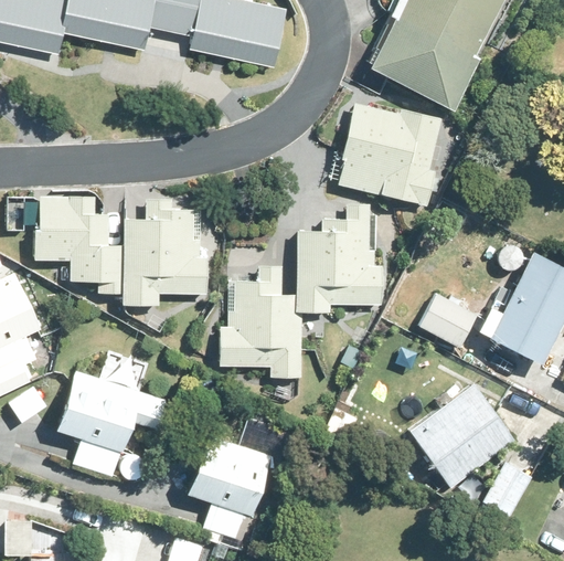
[(0,0),(0,43),(59,56),(63,34),(64,28),(61,27),(60,25),(64,0),(0,0)]
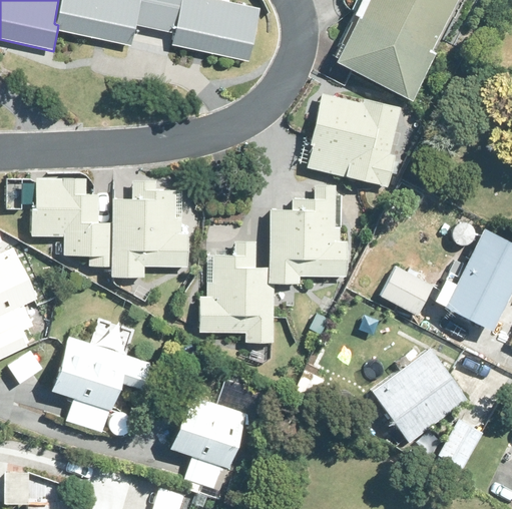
[(58,25),(57,31),(130,46),(135,25),(153,30),(159,0),(60,0),(55,24),(58,25)]
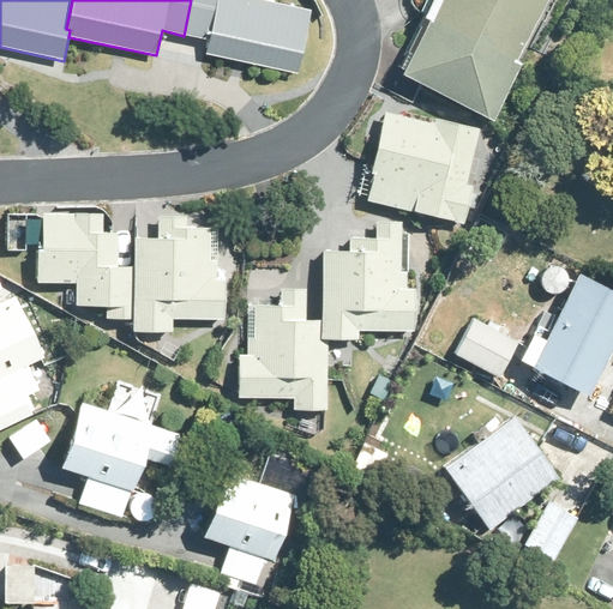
[(209,41),(205,55),(299,74),(312,11),(260,0),(191,0),(184,36),(209,41)]
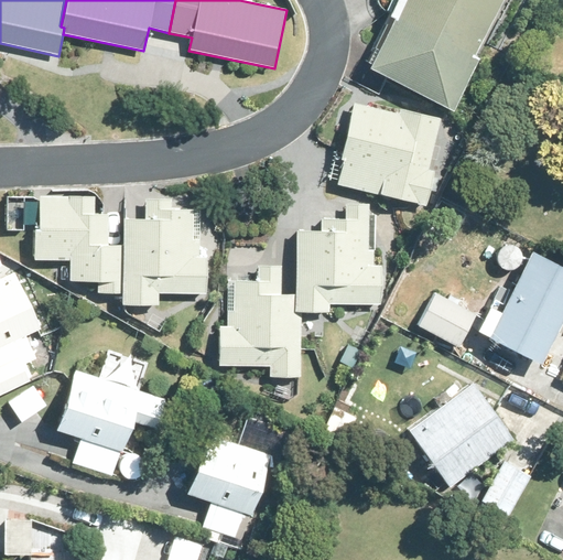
[(405,0),(371,74),(453,112),(479,57),(475,55),(501,0),(405,0)]
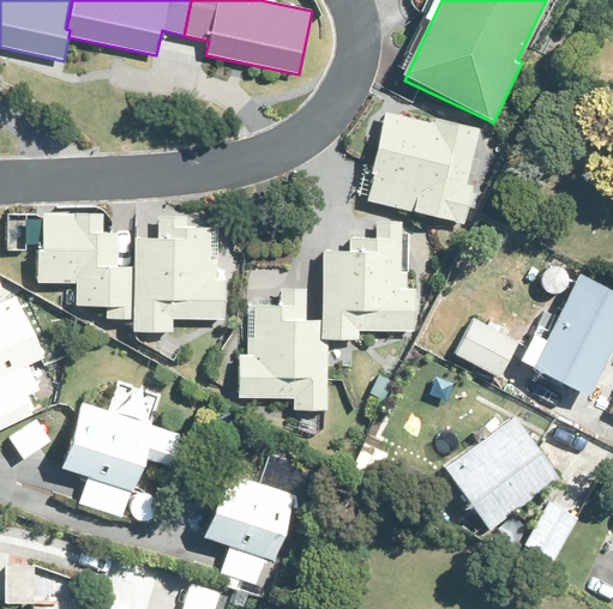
[(373,172),(366,200),(464,222),(473,182),(467,181),(479,127),(436,118),(434,122),(384,110),(370,172),(373,172)]
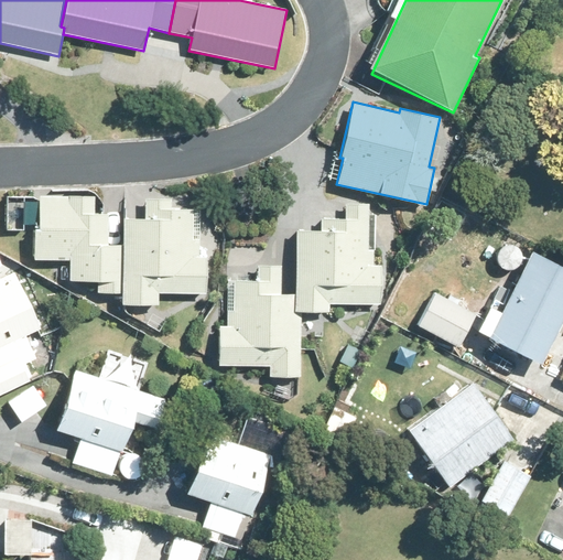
[(109,214),(95,214),(96,196),(40,195),(39,228),(34,228),(34,260),(69,260),(68,280),(97,281),(97,293),(122,293),(122,245),(109,245),(109,214)]
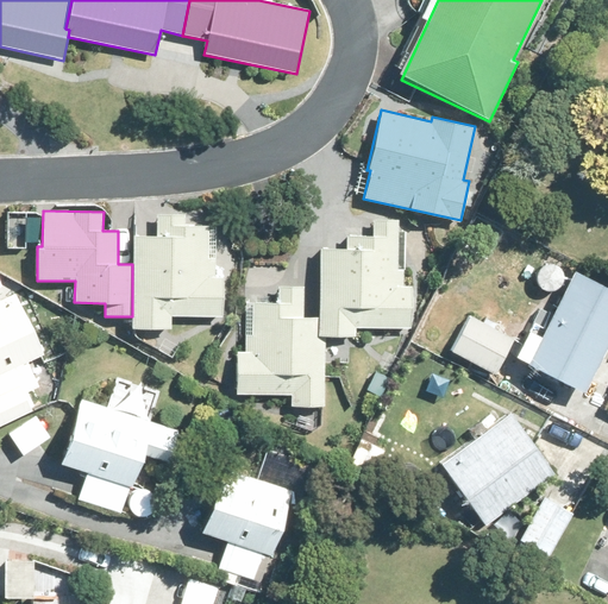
[(217,277),(217,225),(186,225),(186,215),(157,214),(157,237),(133,236),(132,264),(132,316),(132,328),(171,328),(173,316),(225,316),(225,276),(217,277)]
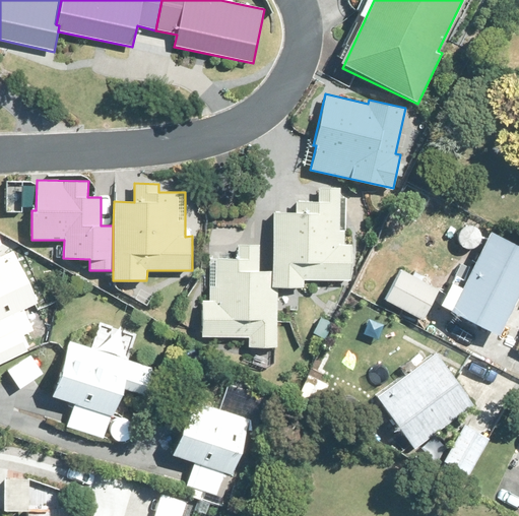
[(278,286),(304,286),(304,279),(351,280),(352,244),(344,243),(345,197),(340,196),(340,186),(318,186),(318,200),(296,199),(296,210),(274,209),(272,269),(272,286),(278,286)]
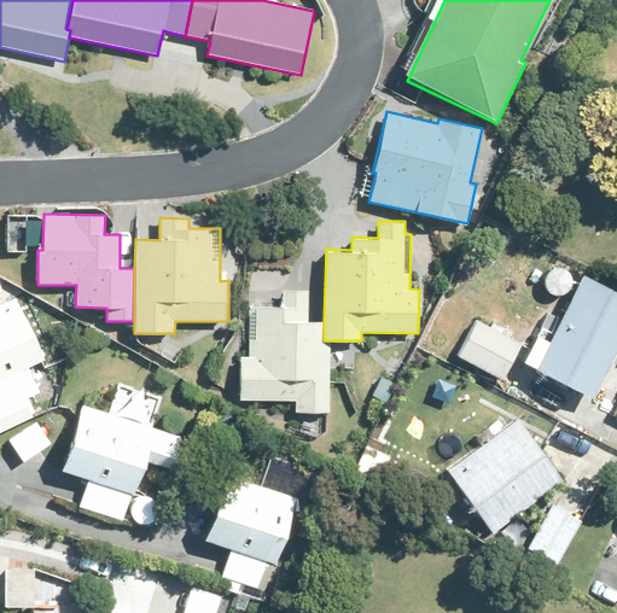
[(524,366),(595,403),(616,361),(616,296),(586,280),(549,346),(539,339),(524,366)]
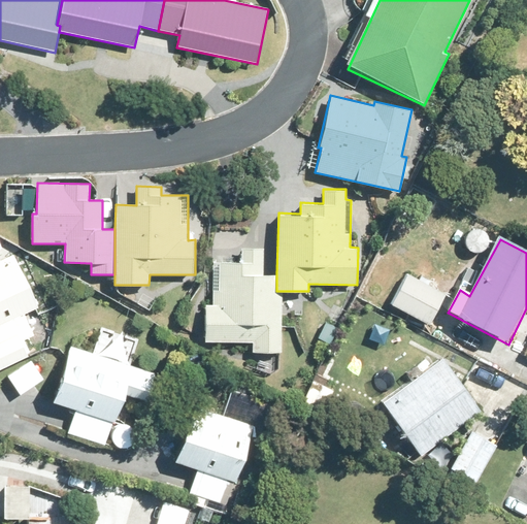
[(253,342),(253,351),(282,352),(283,291),(276,291),(276,273),(261,272),(262,249),(241,248),(241,262),(213,261),(211,304),(205,303),(204,340),(253,342)]
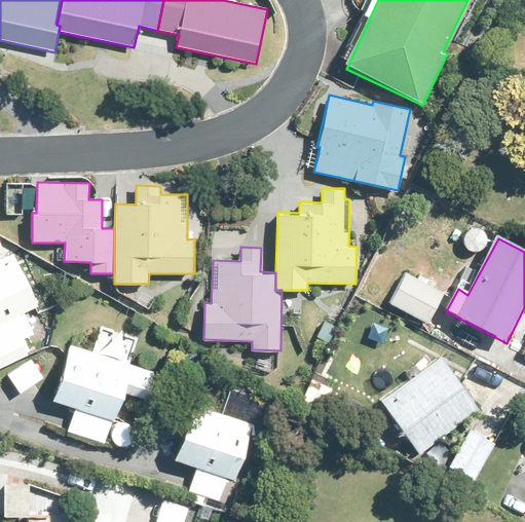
[(0,369),(28,356),(20,340),(33,334),(24,313),(38,306),(13,254),(1,259),(0,257),(0,369)]
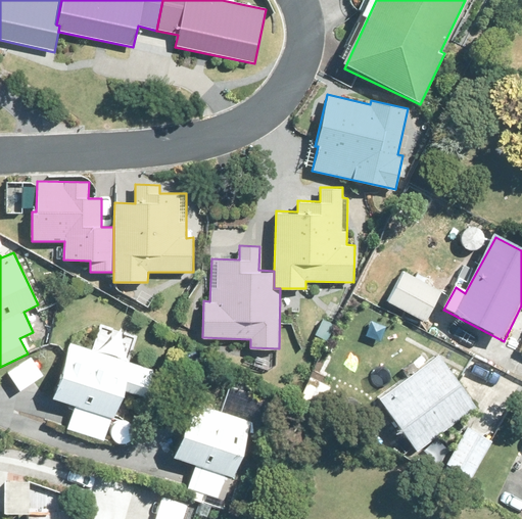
[(387,299),(426,321),(442,290),(405,269),(387,299)]
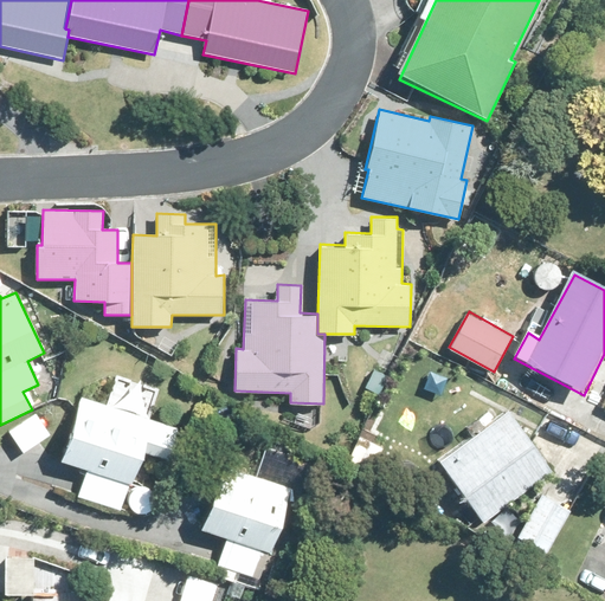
[(378,389),(386,375),(375,368),(367,382),(378,389)]
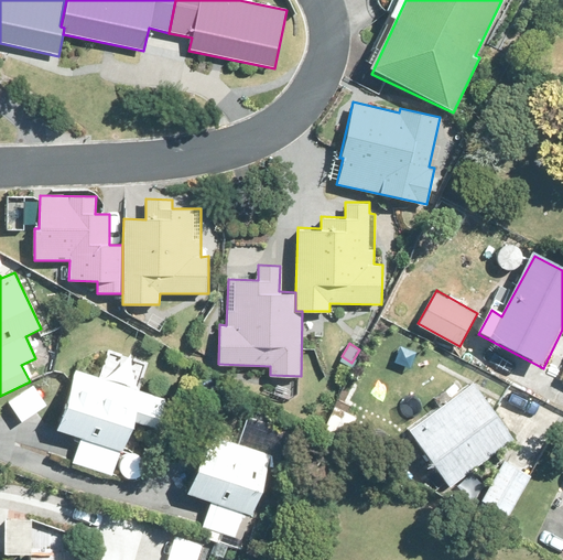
[(141,391),(149,366),(109,353),(100,379),(75,370),(55,431),(82,439),(73,464),(112,477),(120,452),(121,452),(136,411),(160,419),(166,399),(141,391)]
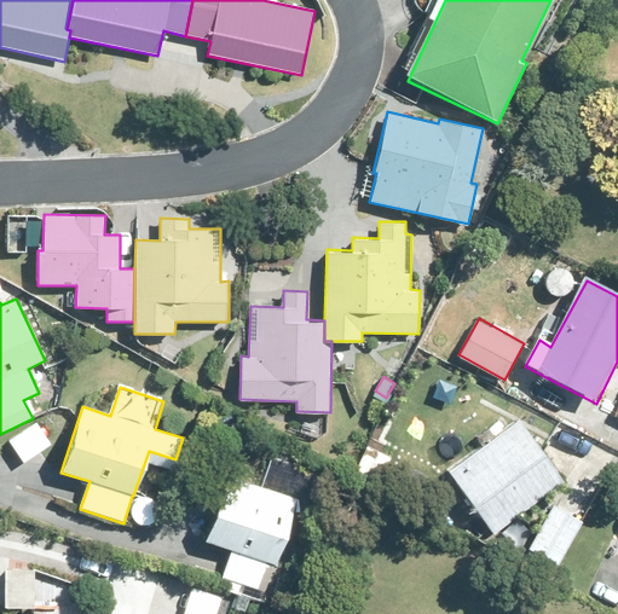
[(564,485),(519,422),(448,474),(494,536),(564,485)]
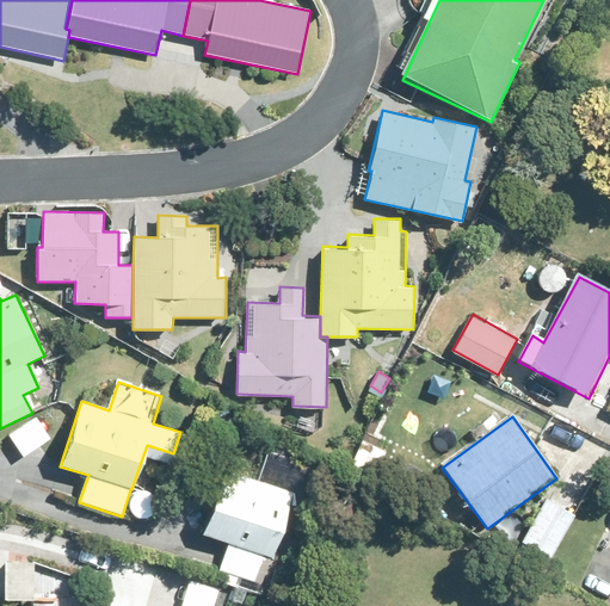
[(364,438),(349,469),(374,480),(388,450),(364,438)]
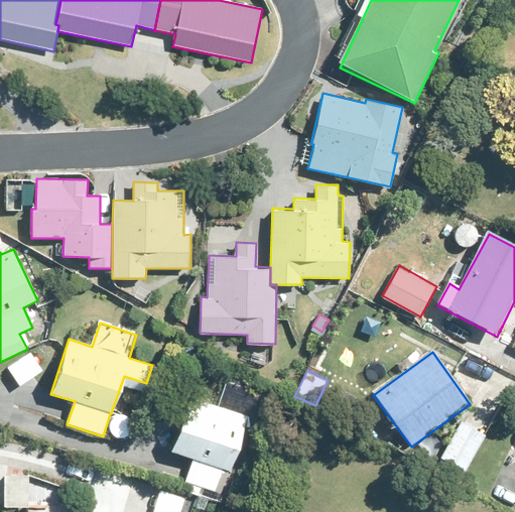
[(171,452),(194,460),(185,482),(221,494),(248,415),(189,396),(171,452)]
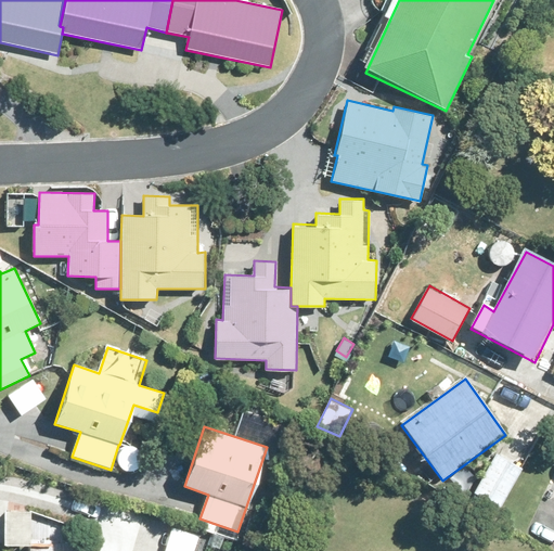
[(495,453),(474,492),(501,507),(522,468),(495,453)]
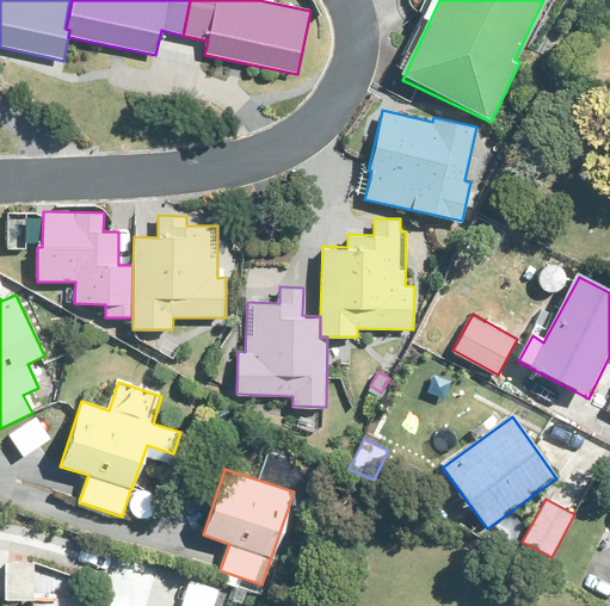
[(67,605),(67,583),(31,583),(31,564),(5,563),(5,603),(30,603),(30,605),(67,605)]
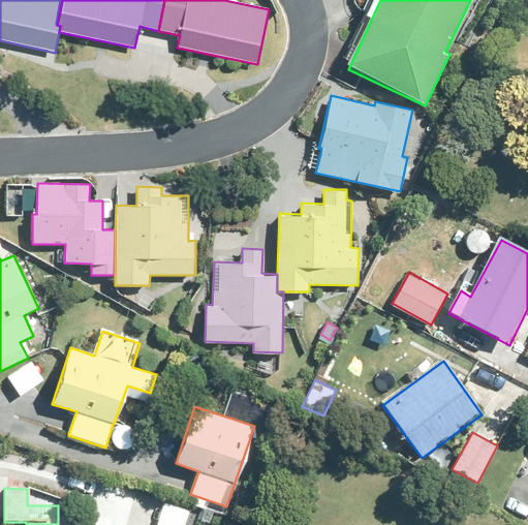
All buildings are outlined.
